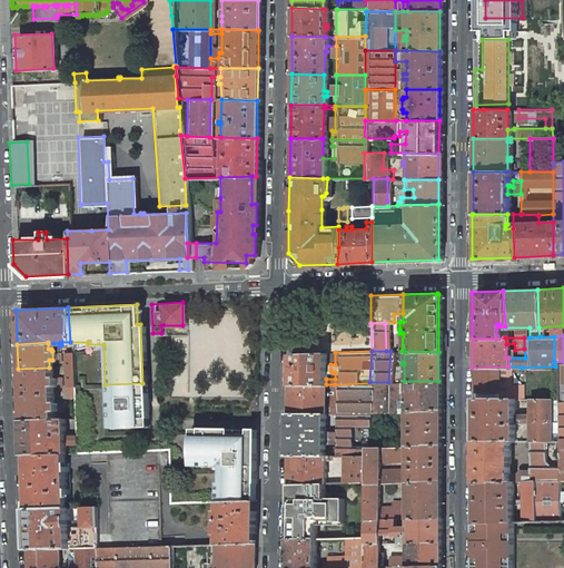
[(70,352),(62,352),(63,394),(71,394),(70,352)]
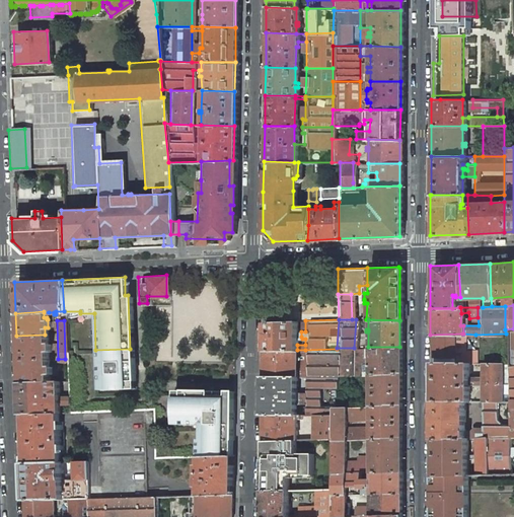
[(305,320),(262,322),(261,350),(294,350),(294,340),(295,340),(295,338),(294,338),(294,331),(301,328),(301,331),(305,331),(305,320)]
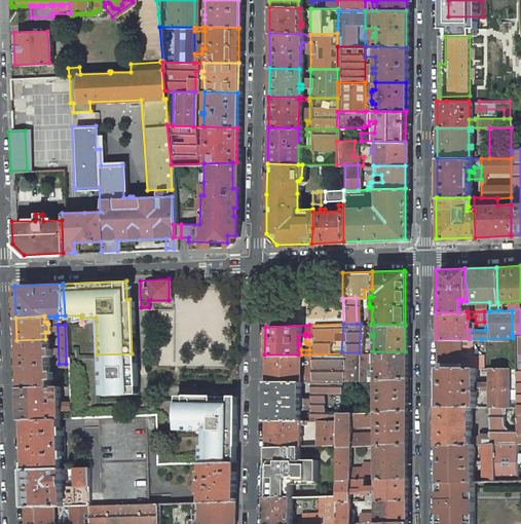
[(520,333),(512,334),(513,338),(513,367),(513,370),(520,369),(520,333)]
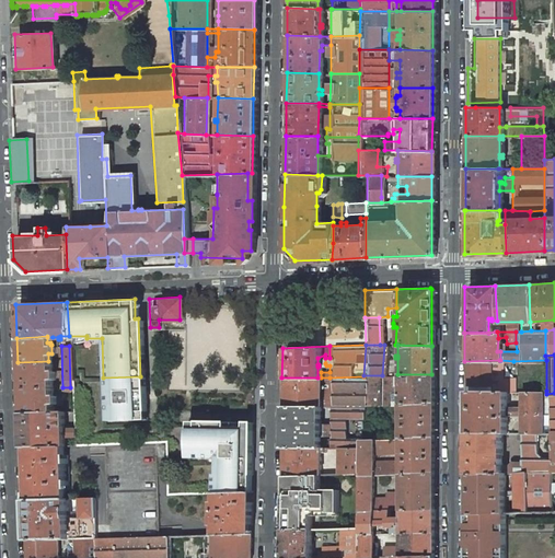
[(499,360),(464,361),(464,391),(477,391),(477,385),(487,384),(487,374),(499,374),(499,360)]
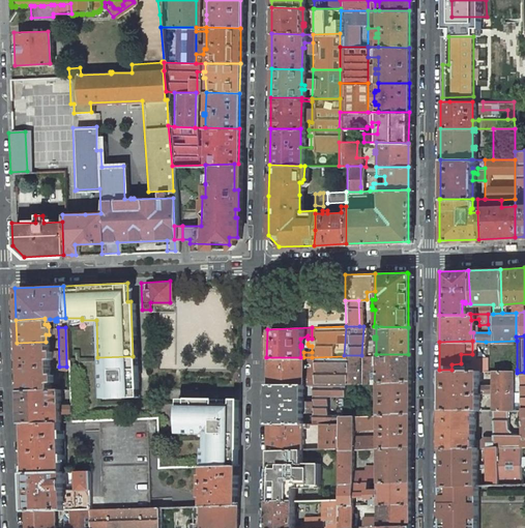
[(46,342),(17,343),(17,367),(47,365),(47,357),(50,357),(49,349),(48,349),(48,347),(46,347),(46,342)]
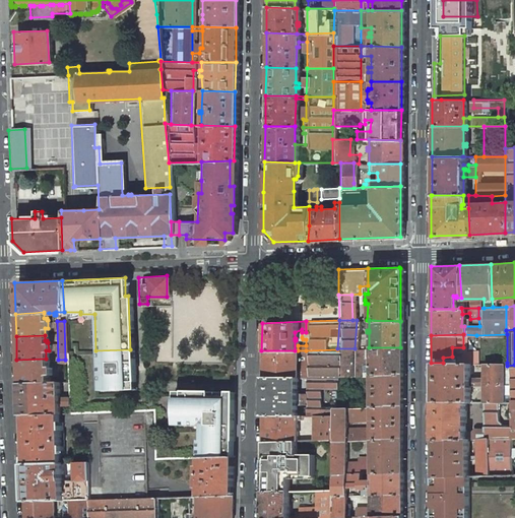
[(369,347),(359,348),(359,358),(362,358),(366,358),(366,361),(369,361),(369,364),(359,364),(359,375),(369,374),(400,373),(400,347),(369,347)]
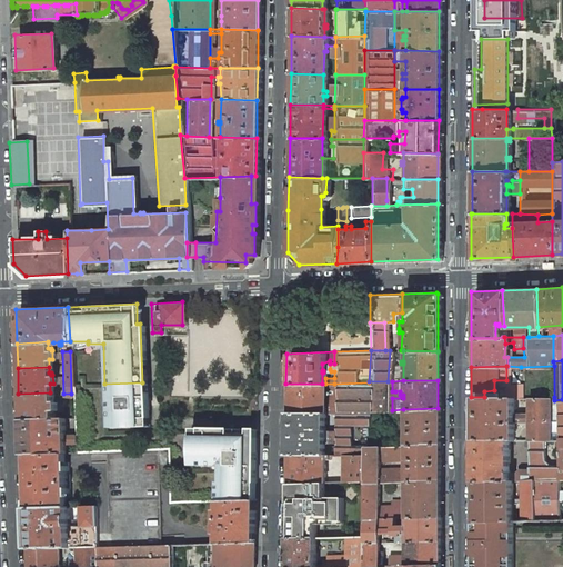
[(388,381),(369,381),(369,383),(365,410),(392,410),(392,398),(392,391),(392,381),(388,381)]
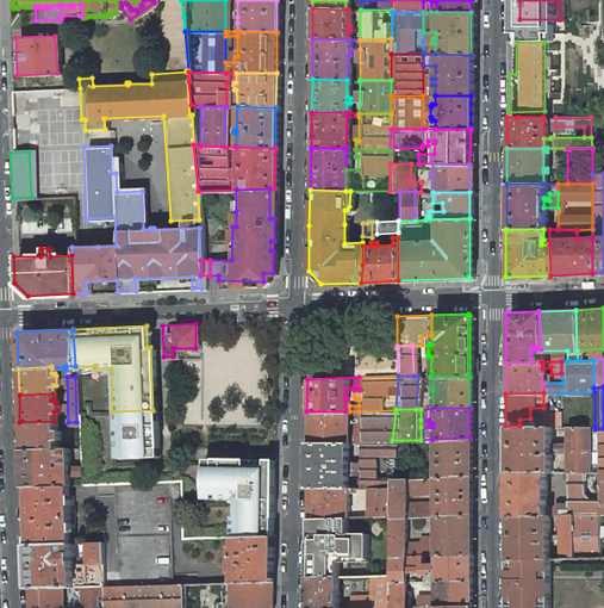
[(113,457),(154,457),(153,410),(112,411),(113,457)]
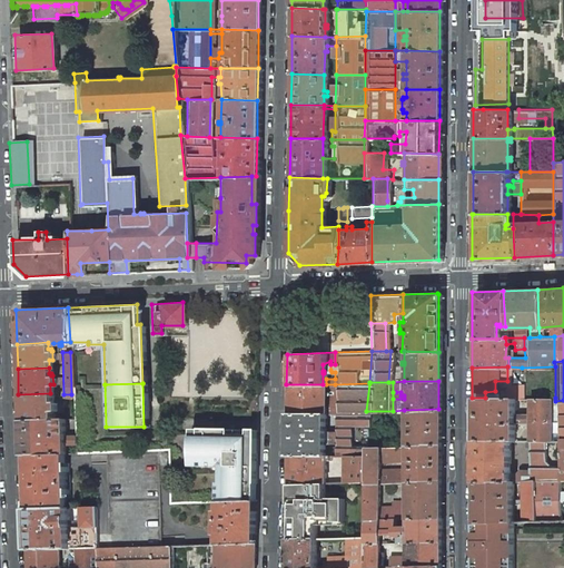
[(369,383),(335,384),(334,412),(366,412),(366,411),(369,383)]
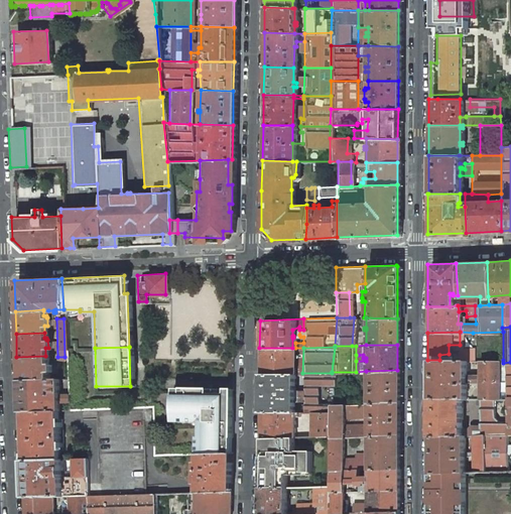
[(292,348),(259,348),(259,374),(291,373),(297,373),(300,373),(302,373),(303,348),(295,348),(292,348)]
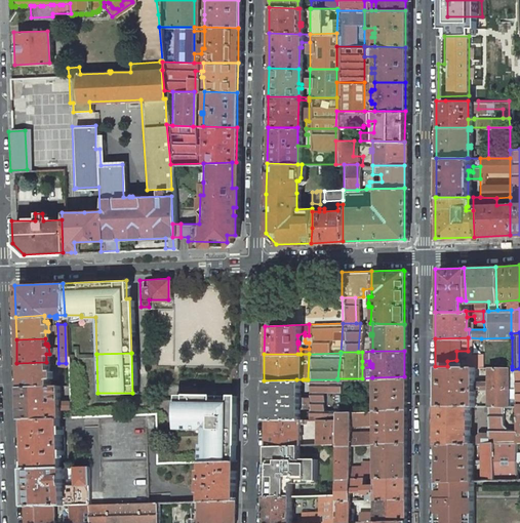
[(46,362),(16,363),(17,386),(47,385),(46,376),(50,376),(49,369),(48,369),(48,366),(46,366),(46,362)]
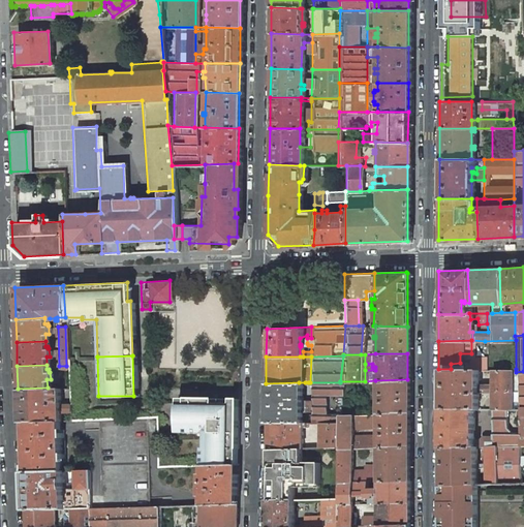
[(451,369),(438,369),(438,407),(470,407),(475,407),(475,384),(478,384),(478,380),(475,380),(475,369),(451,369)]
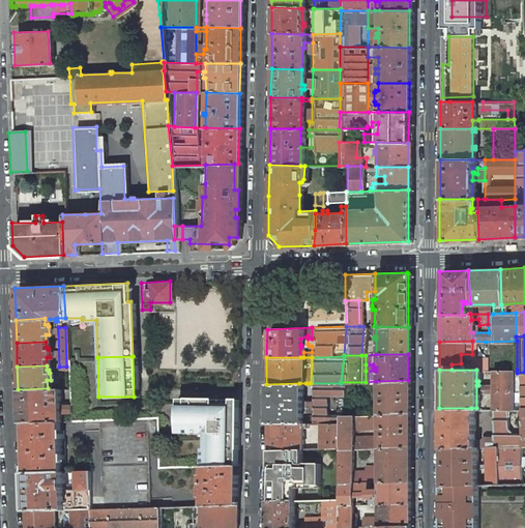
[(486,370),(483,370),(483,376),(491,376),(490,409),(518,409),(518,408),(517,373),(517,370),(486,370)]
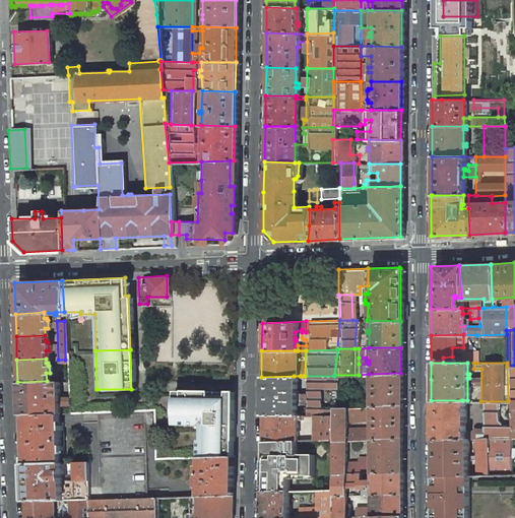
[(400,373),(369,374),(369,406),(400,404),(400,373)]
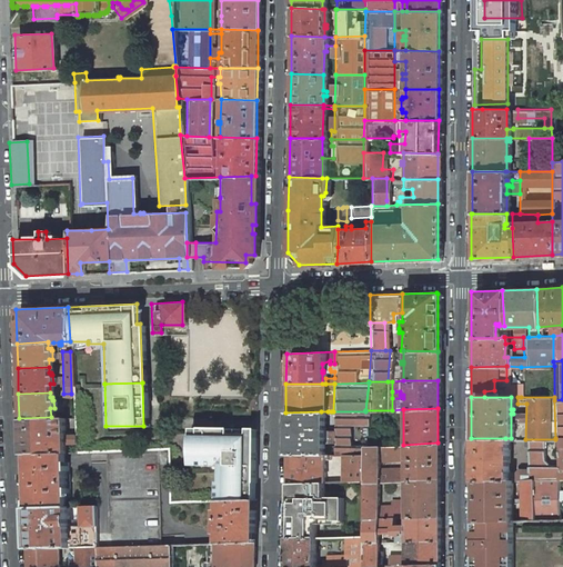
[(321,411),(285,413),(284,454),(321,455),(321,429),(323,429),(323,426),(321,426),(321,411)]
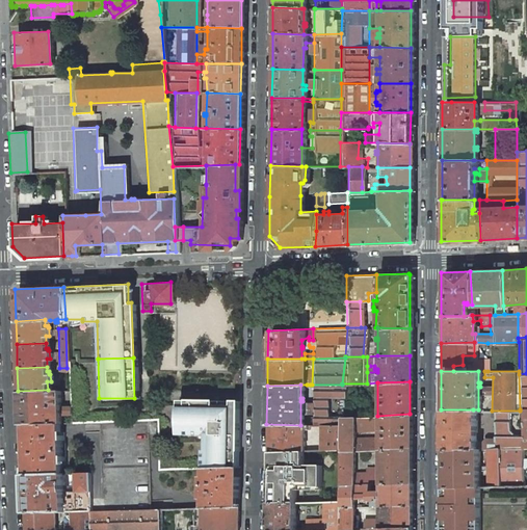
[(312,385),(310,385),(310,401),(310,425),(318,424),(338,425),(339,417),(342,385),(312,385)]
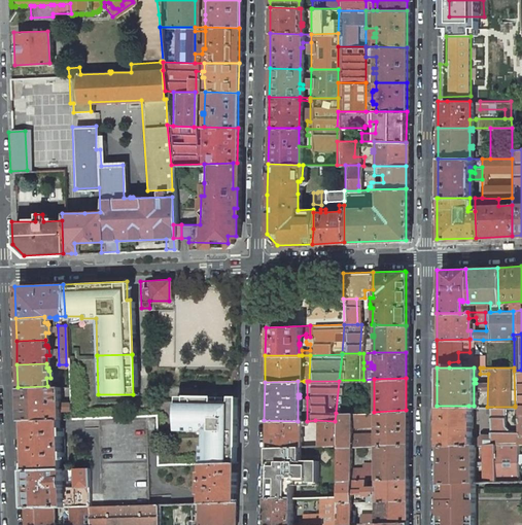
[(18,387),(19,419),(23,419),(56,417),(58,417),(58,408),(68,408),(67,400),(57,400),(57,386),(47,386),(18,387)]
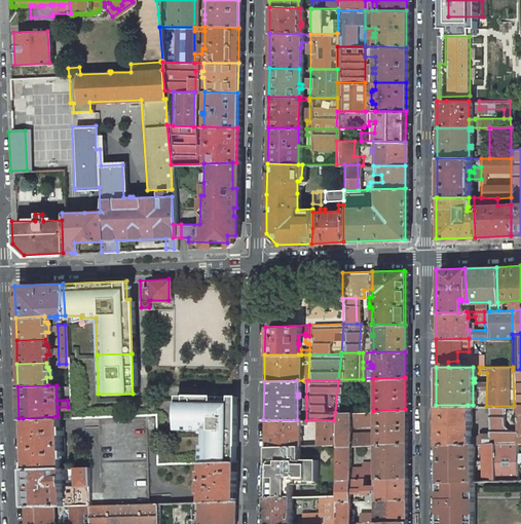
[(232,460),(233,396),(172,395),(172,429),(200,429),(200,445),(198,445),(198,461),(232,460)]
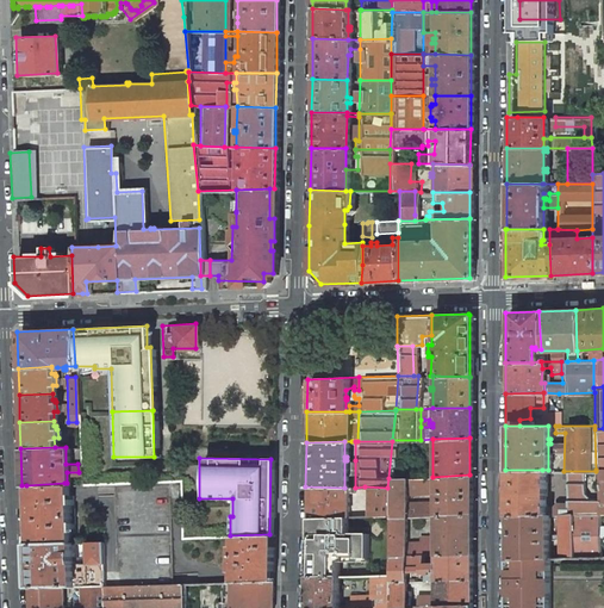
[(542,470),(505,470),(505,515),(541,514),(542,504),(542,492),(545,492),(545,484),(542,484),(542,470)]
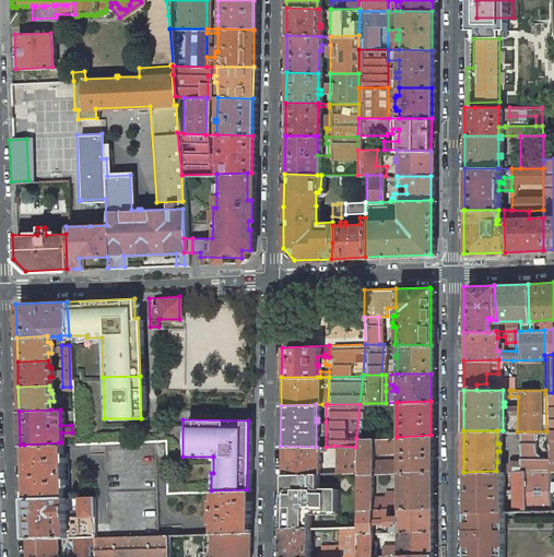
[(517,431),(513,431),(511,453),(517,453),(517,460),(507,460),(505,463),(505,471),(510,471),(546,470),(546,431),(517,431)]
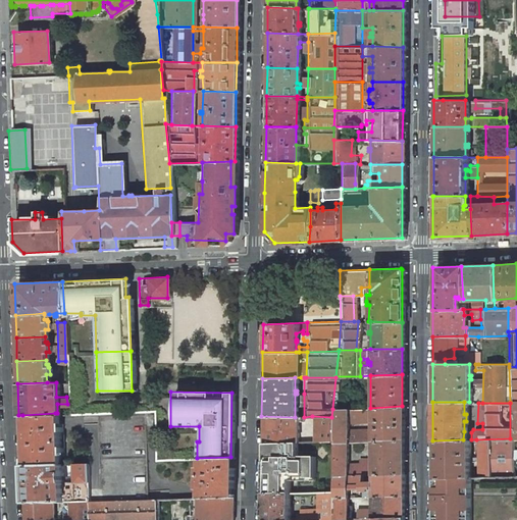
[(402,406),(370,408),(370,420),(367,420),(367,421),(367,428),(368,428),(370,428),(370,440),(402,439),(402,406)]
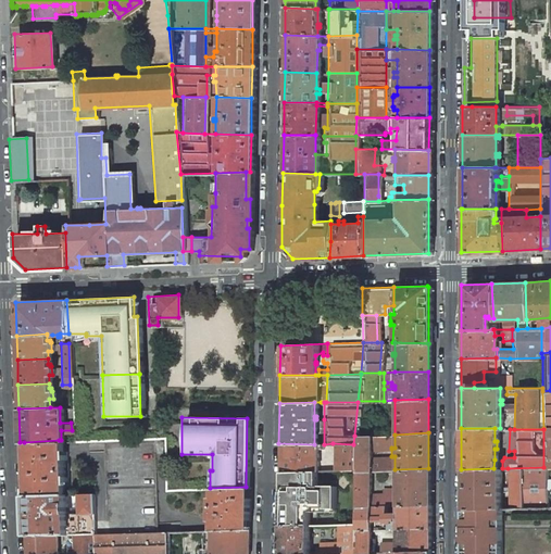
[(367,435),(354,436),(353,444),(353,468),(353,470),(367,470),(367,456),(367,449),(367,435)]
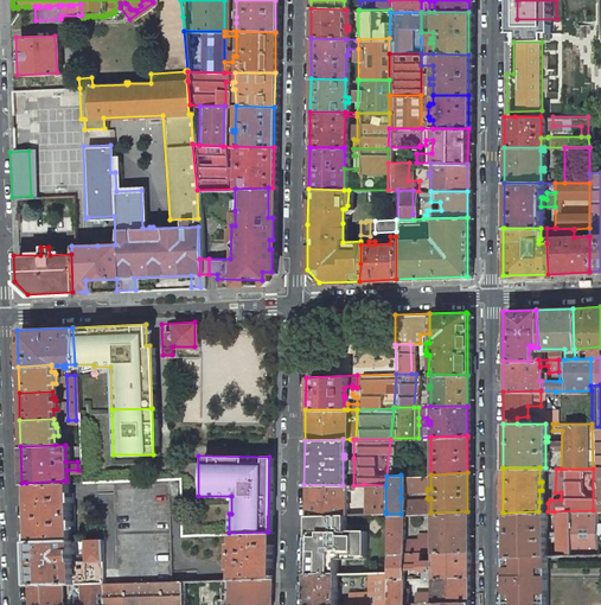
[(430,475),(401,475),(401,490),(427,490),(427,489),(430,489),(430,475)]
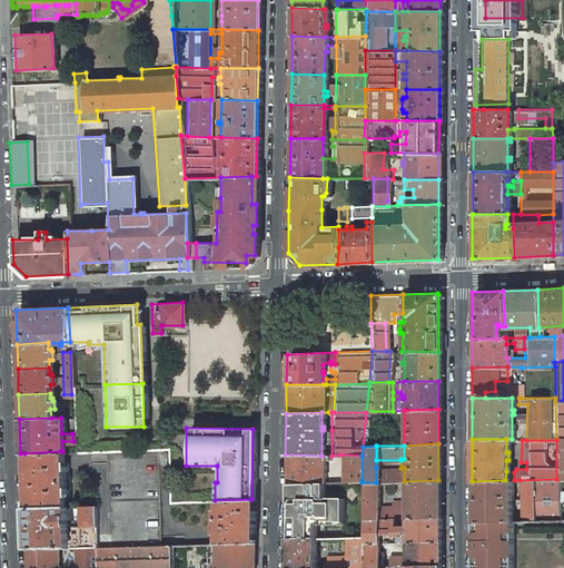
[(164,448),(101,450),(105,546),(156,545),(154,463),(165,463),(164,448)]
